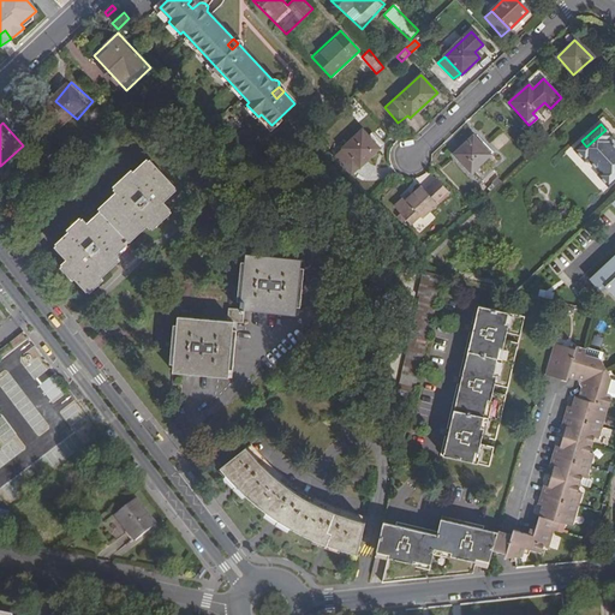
[(360,130),(341,148),(342,149),(334,156),(350,173),(357,165),(358,166),(378,149),(360,130)]
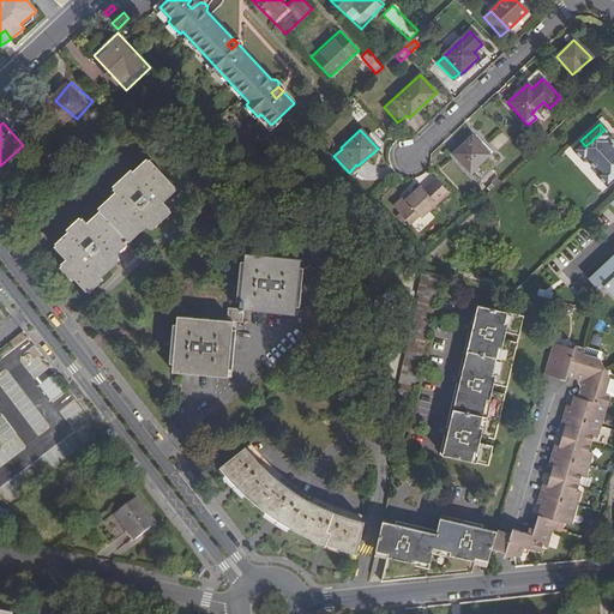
[(585,146),(581,140),(571,149),(583,161),(585,158),(589,162),(589,163),(595,169),(596,169),(599,172),(596,175),(607,187),(613,180),(613,142),(612,140),(611,142),(608,138),(611,136),(605,130),(585,146)]
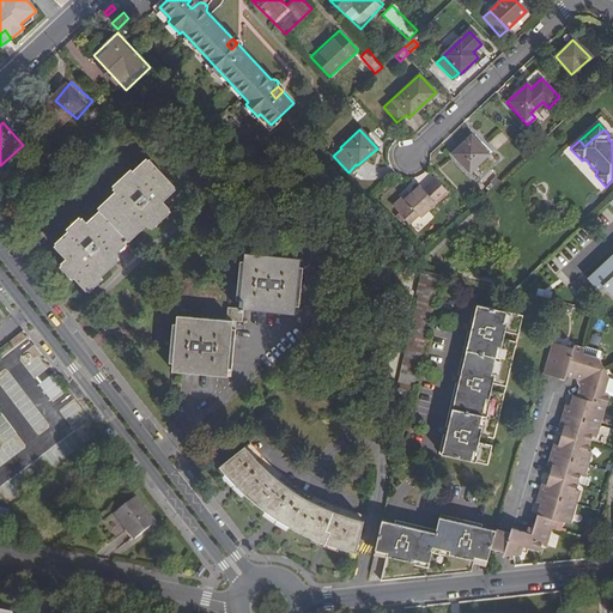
[(471,137),(451,153),(468,173),(487,155),(471,137)]
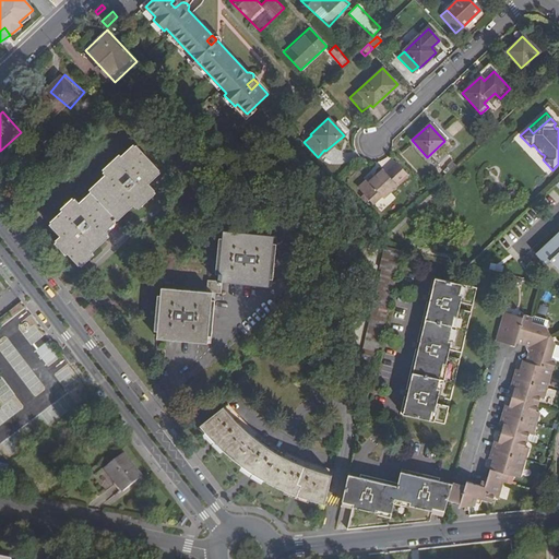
[(155,193),(147,186),(161,174),(137,149),(125,161),(122,158),(104,176),(108,180),(92,194),(94,198),(82,209),(76,202),(52,225),(64,238),(58,245),(80,269),(93,256),(91,253),(108,238),(104,234),(132,205),(137,211),(155,193)]
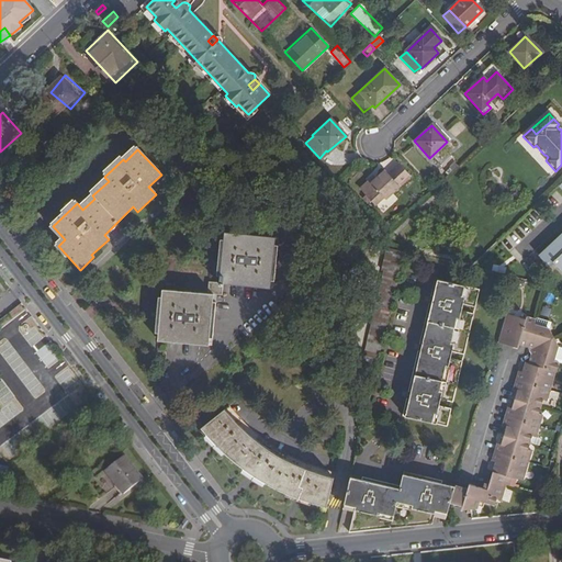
[(372,183),(368,182),(361,188),(362,192),(375,206),(385,198),(386,200),(412,177),(398,164),(388,173),(385,171),(377,179),(372,183)]
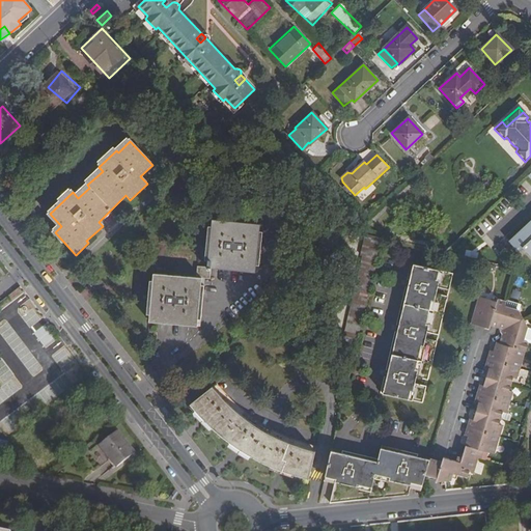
[(213,222),(211,250),(221,251),(219,271),(257,274),(261,226),(213,222)]
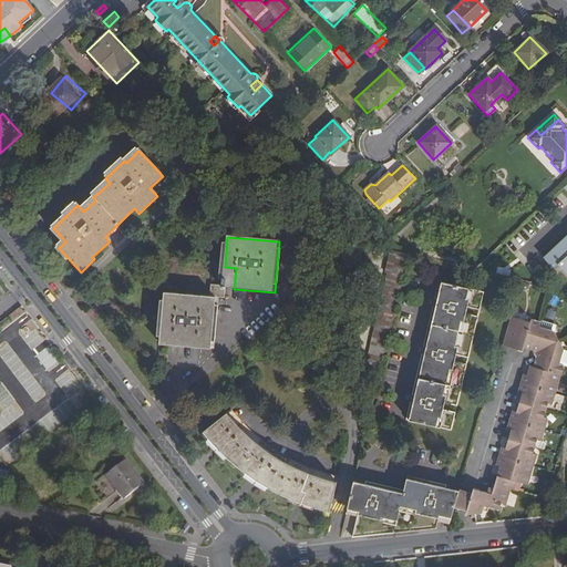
[(566,240),(548,258),(556,268),(565,260),(566,263),(566,267),(565,268),(566,270),(566,240)]
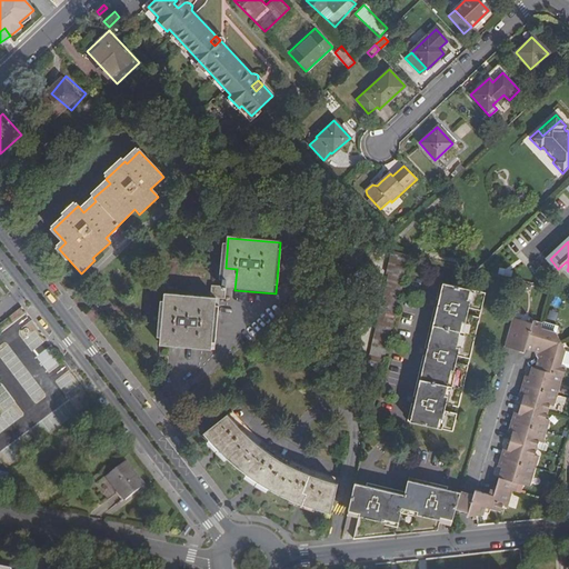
[(383,365),(409,256),(392,251),(387,273),(389,273),(367,361),(383,365)]
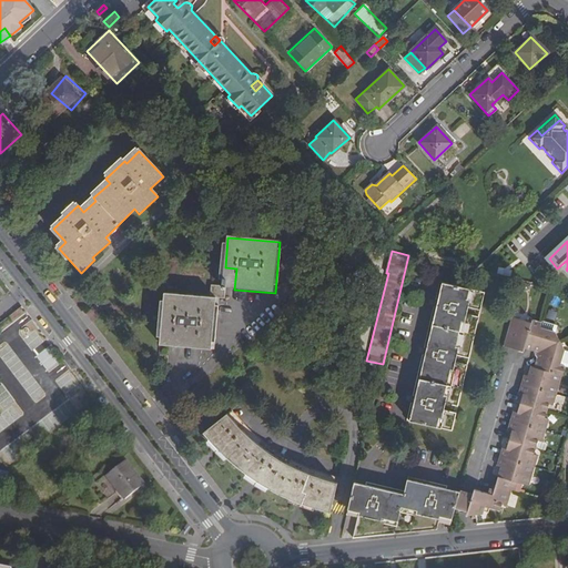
[(236,269),(225,267),(224,288),(227,288),(234,290),(236,269)]
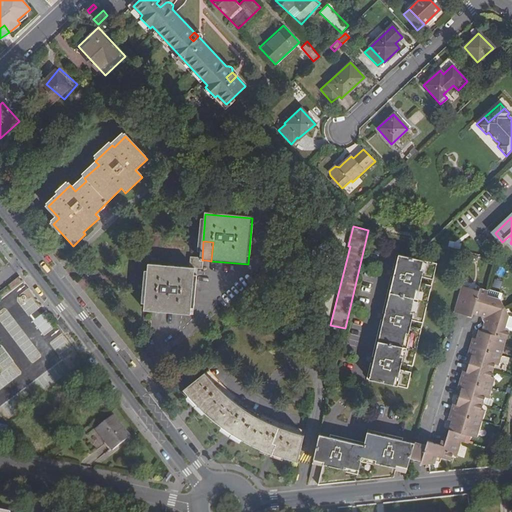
[(392,276),(383,316),(388,317),(390,316),(394,317),(395,319),(397,319),(396,322),(394,322),(393,323),(389,322),(388,321),(382,320),(373,359),(378,360),(379,359),(384,360),(385,362),(387,362),(386,365),(384,365),(383,366),(378,365),(377,363),(372,362),(368,380),(409,389),(413,373),(401,371),(403,364),(414,367),(423,330),(411,327),(412,321),(424,324),(433,287),(421,284),(422,277),(435,280),(438,264),(397,255),(393,272),(397,273),(399,272),(405,274),(406,275),(407,275),(406,279),(405,279),(403,280),(399,279),(398,277),(392,276)]
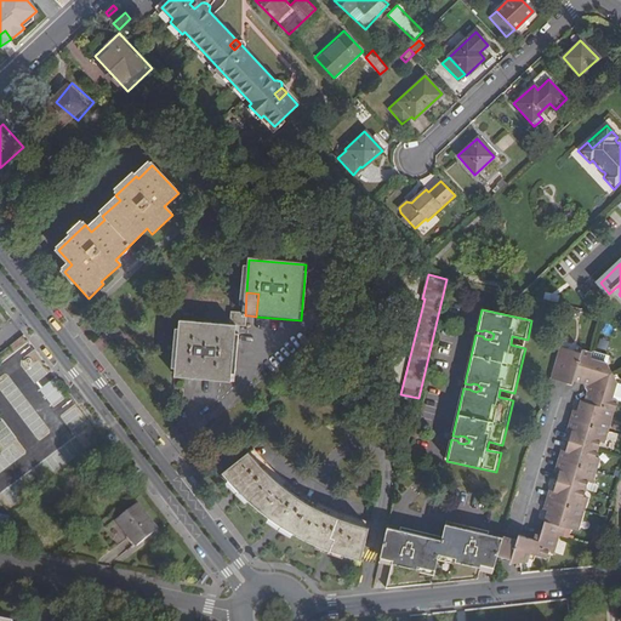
[(194,348),(182,347),(180,380),(235,385),(240,329),(248,329),(249,315),(245,315),(235,314),(234,328),(197,325),(194,348)]
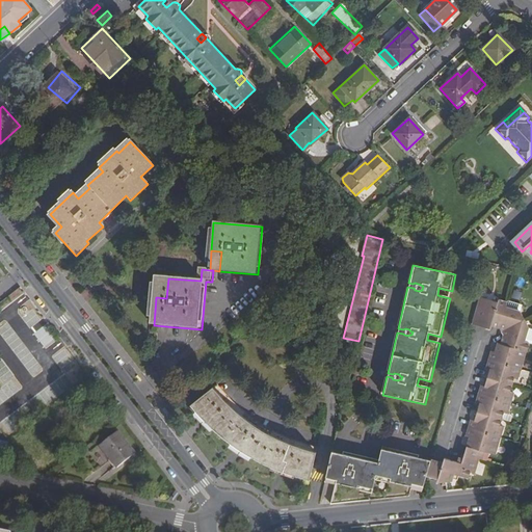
[(158,277),(156,297),(166,298),(168,278),(158,277)]
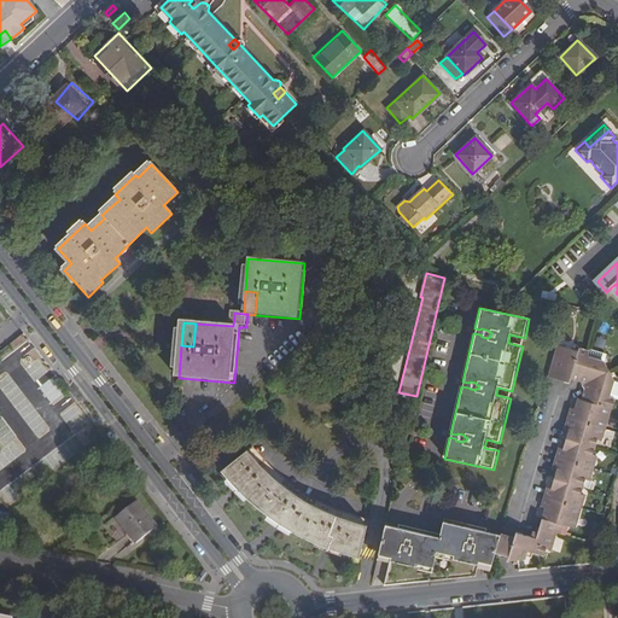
[(604,349),(606,338),(598,336),(595,347),(604,349)]
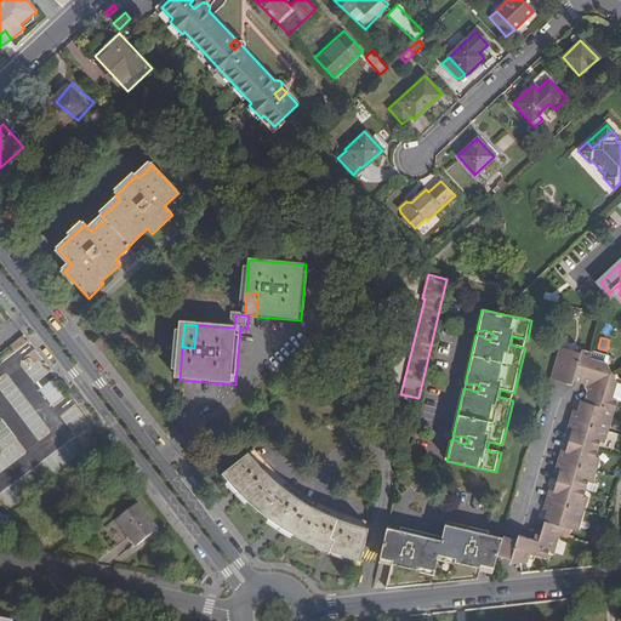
[(524,553),(520,564),(530,563),(533,556),(548,560),(551,553),(557,554),(563,533),(568,534),(570,525),(575,527),(585,522),(592,496),(586,495),(591,480),(596,482),(603,457),(597,455),(602,440),(608,442),(615,417),(609,416),(610,408),(616,409),(620,400),(614,398),(619,382),(619,381),(614,372),(608,363),(592,358),(593,352),(582,349),(581,353),(562,347),(552,379),(568,383),(570,380),(574,381),(584,383),(586,375),(590,376),(588,380),(594,389),(598,391),(597,394),(587,392),(585,403),(582,412),(577,411),(574,410),(568,429),(574,431),(579,433),(577,437),(573,436),(569,449),(574,449),(573,454),(568,453),(562,451),(557,469),(562,472),(567,473),(565,477),(560,476),(558,489),(562,490),(562,494),(557,493),(551,491),(545,511),(551,512),(554,513),(554,517),(550,516),(543,537),(542,543),(536,541),(522,537),(520,541),(518,551),(524,553)]
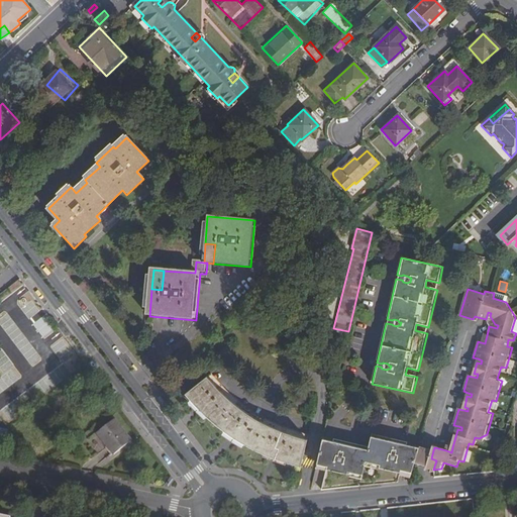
[(494,293),(493,298),(506,302),(508,296),(494,291),(494,293)]
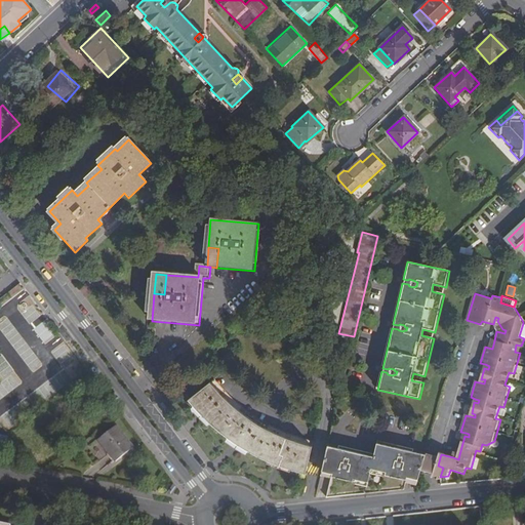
[(0,336),(5,345),(21,334),(3,308),(0,309),(0,336)]
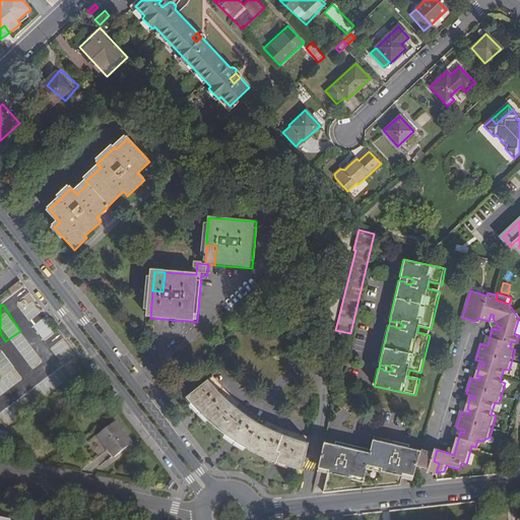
[(491,314),(489,321),(492,328),(500,330),(501,327),(498,326),(493,318),(494,315),(491,314)]
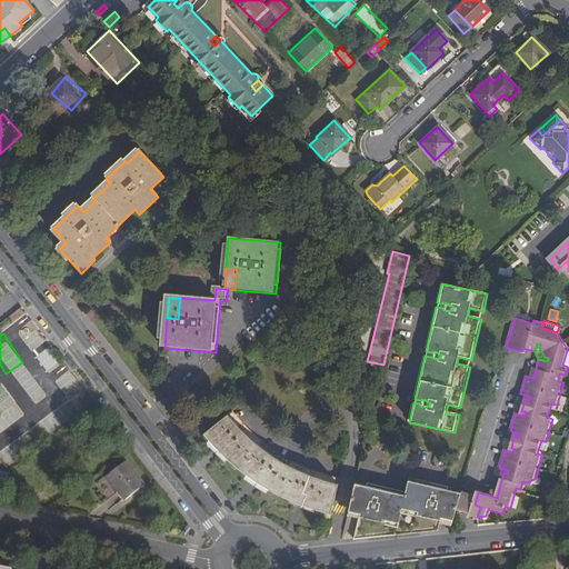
[(52,390),(30,406),(50,436),(72,420),(52,390)]
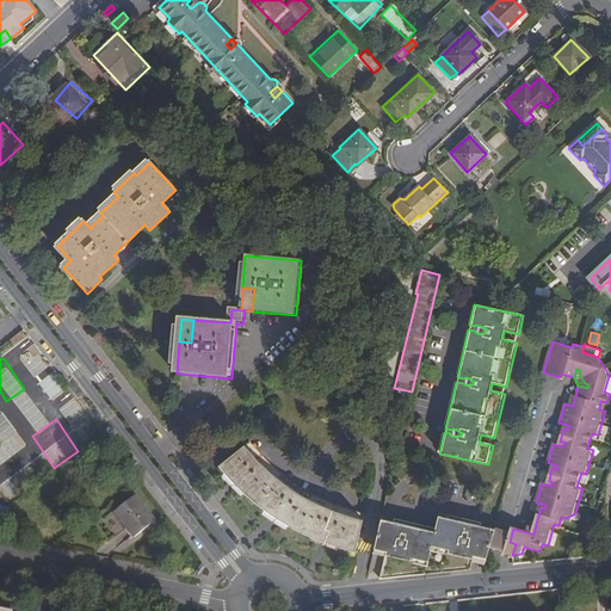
[(265,464),(245,444),(220,468),(244,491),(269,510),(297,526),(327,541),(357,550),(366,518),(339,508),(313,497),(289,481),(265,464)]
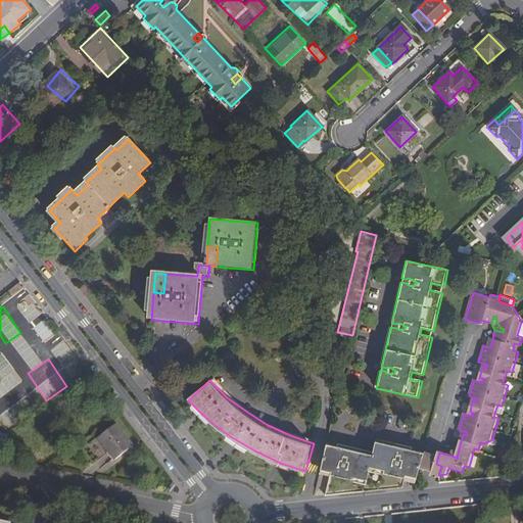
[(120,462),(139,443),(120,422),(99,440),(120,462)]
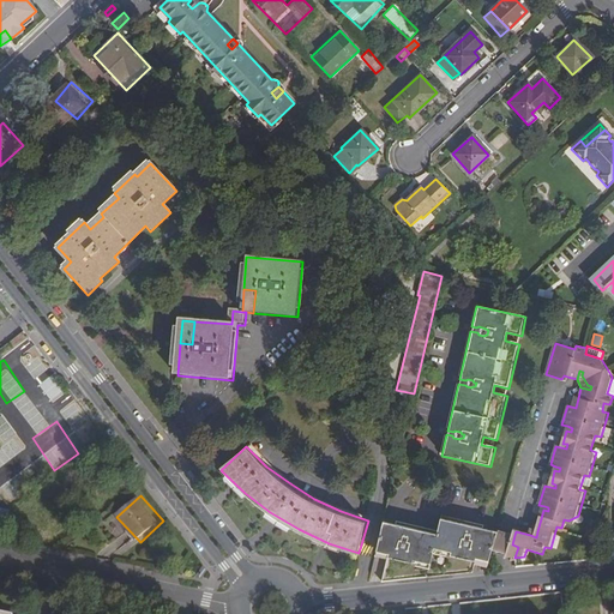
[(0,523),(7,524),(10,510),(0,507),(0,523)]
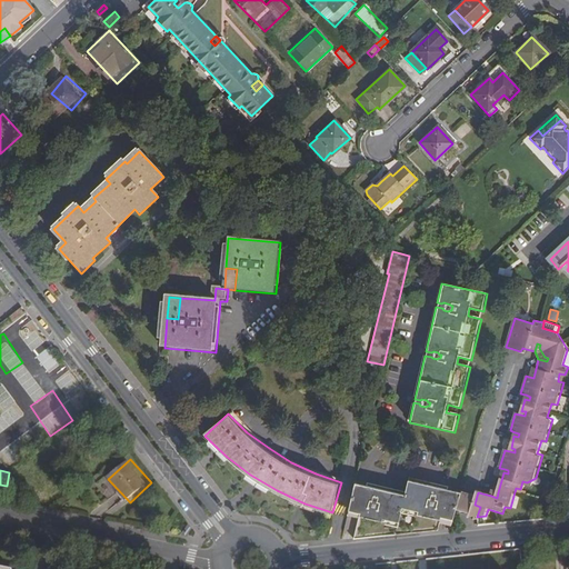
[(356,539),(440,531),(443,519),(446,510),(442,509),(438,506),(439,502),(447,503),(449,490),(450,488),(410,479),(408,492),(368,485),(368,487),(365,500),(373,501),(372,506),(367,507),(363,507),(361,515),(356,539)]
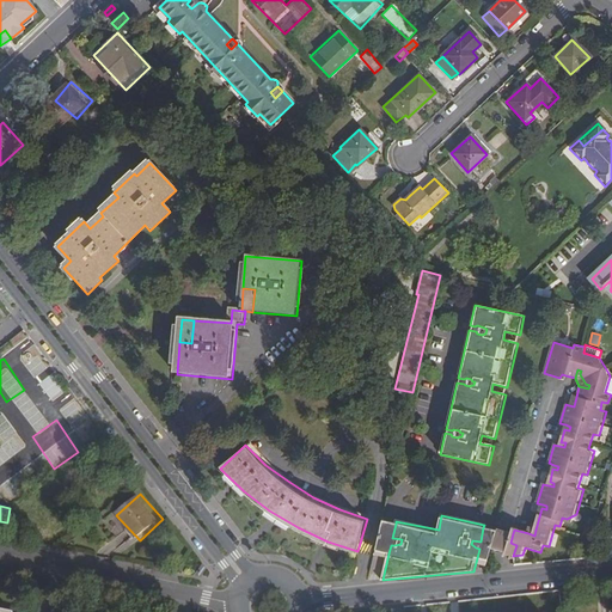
[(389,554),(391,545),(392,538),(396,524),(384,521),(377,551),(389,554)]
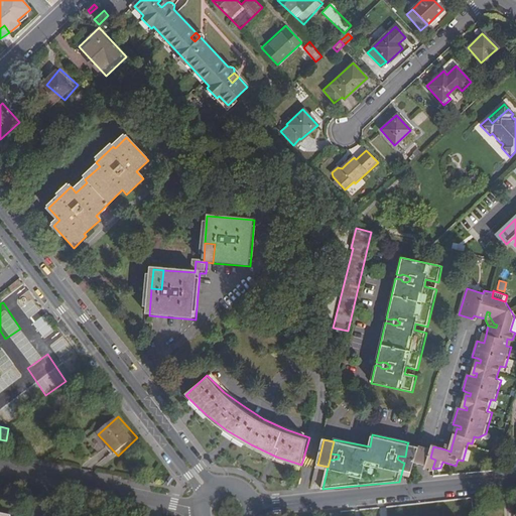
[(407,444),(405,457),(404,463),(402,471),(413,473),(417,459),(420,447),(407,444)]
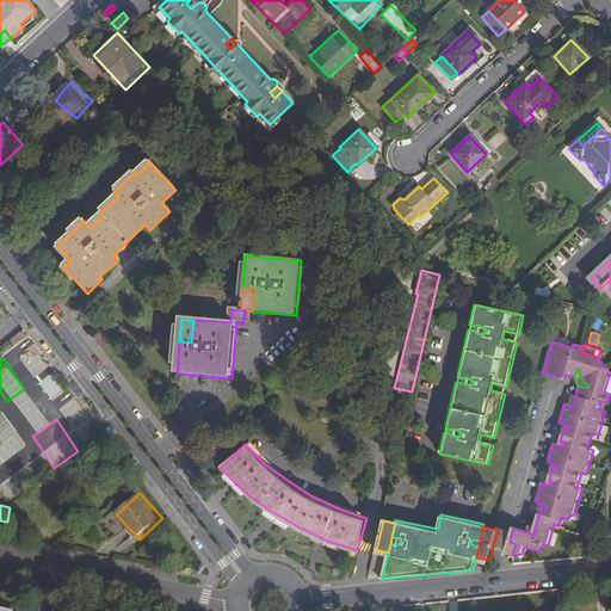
[(505,556),(512,555),(516,544),(510,542),(512,532),(499,528),(498,530),(494,543),(507,547),(505,556)]
